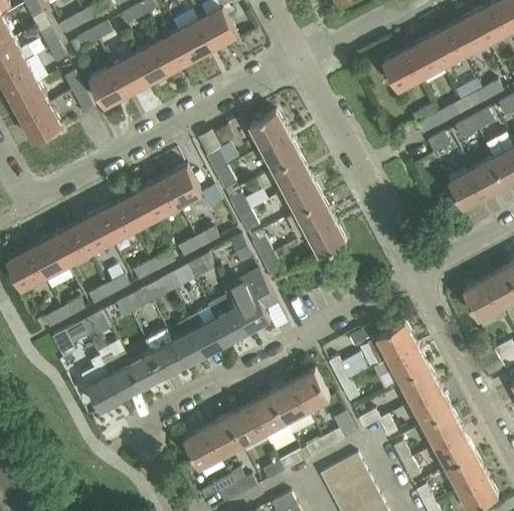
[(35,0),(30,0),(25,3),(32,18),(42,12),(35,0)]
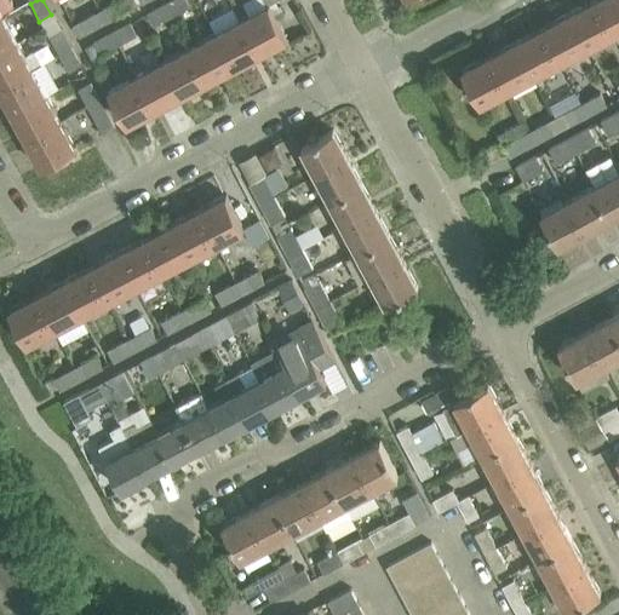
[(188,0),(175,0),(167,4),(173,16),(191,6),(188,0)]
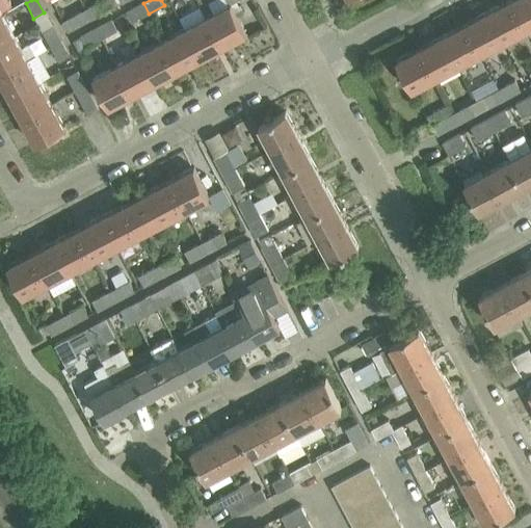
[(530,0),(513,0),(510,2),(526,31),(530,28),(530,0)]
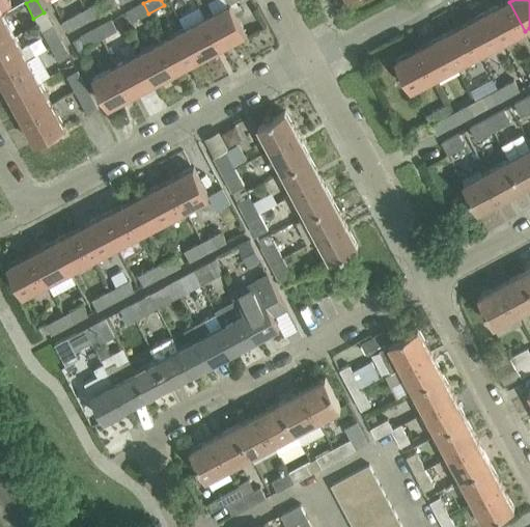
[(509,2),(486,15),(502,43),(525,31),(509,2)]
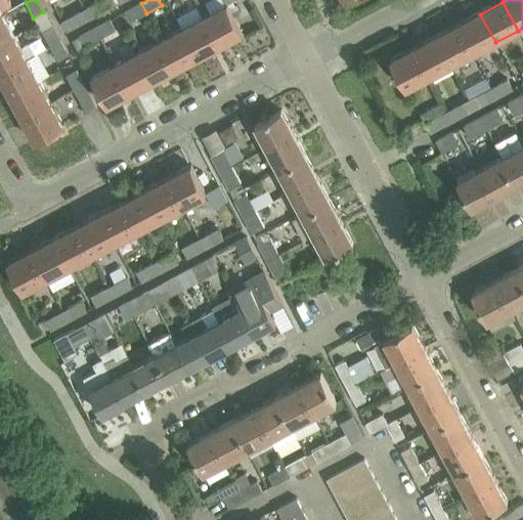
[(100,3),(84,12),(89,22),(106,12),(100,3)]
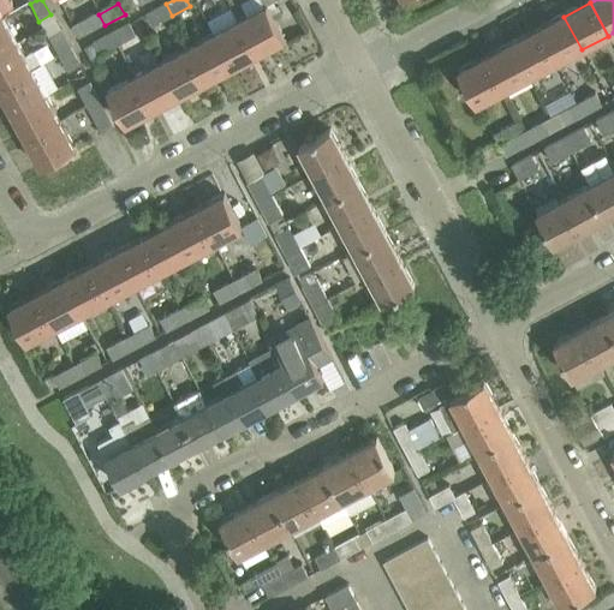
[(172,16),(166,4),(148,13),(155,25),(172,16)]
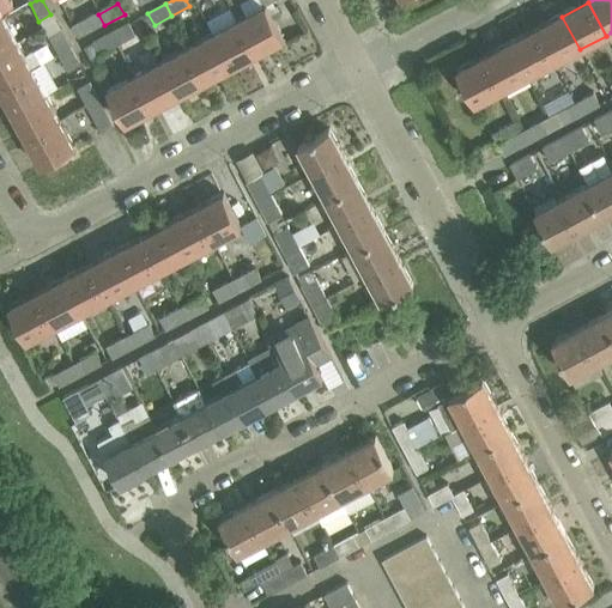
[(265,7),(238,22),(256,55),(283,41),(265,7)]
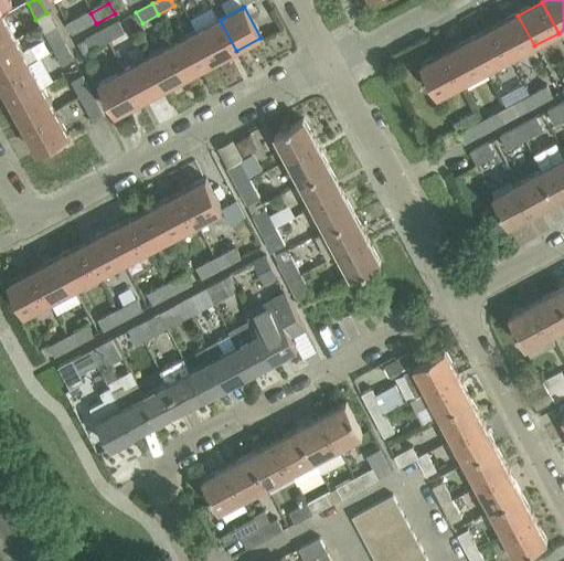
[(96,23),(91,13),(67,27),(73,36),(96,23)]
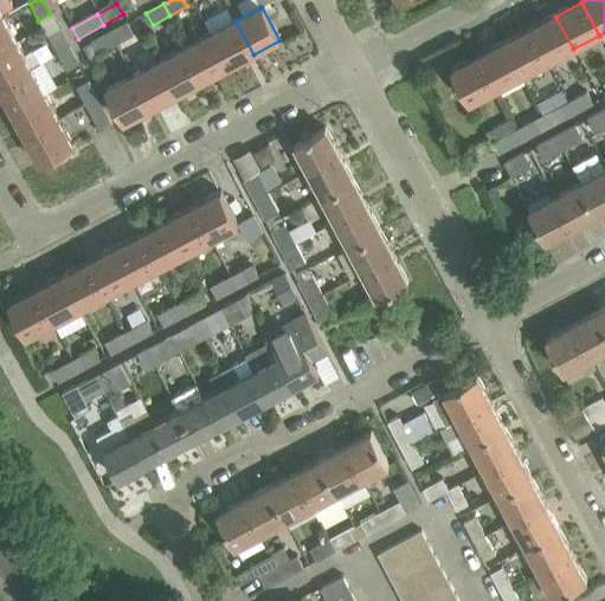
[(555,17),(529,30),(547,63),(573,49),(555,17)]
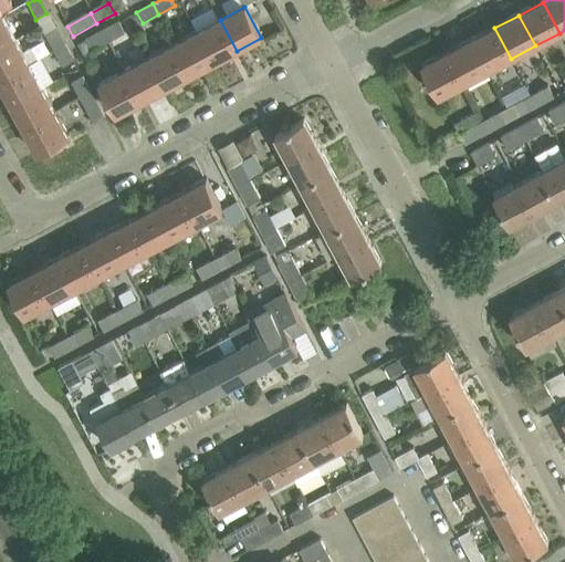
[(0,49),(16,41),(2,17),(0,18),(0,49)]
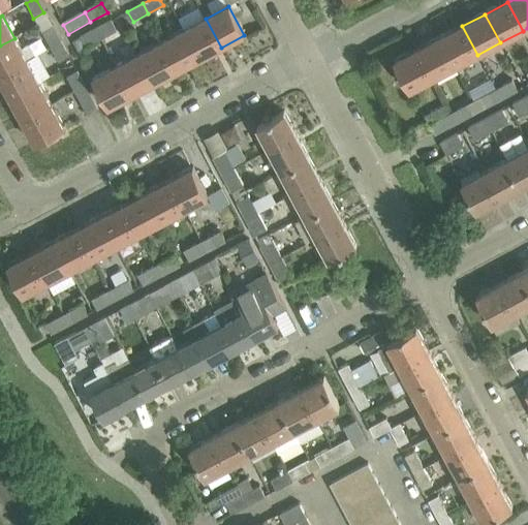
[(206,19),(183,31),(198,60),(221,48),(206,19)]
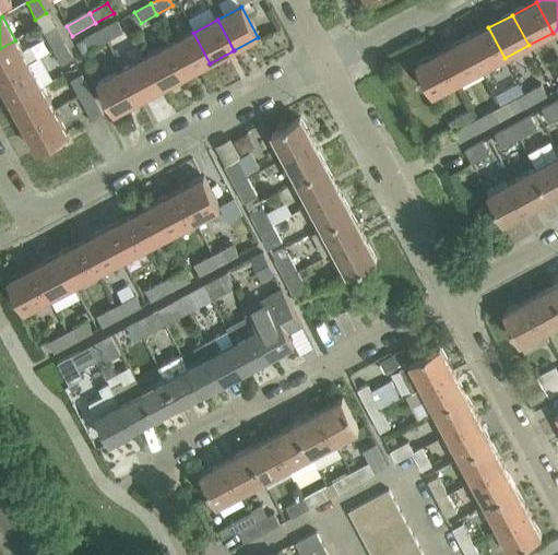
[(116,23),(101,31),(106,43),(122,34),(116,23)]
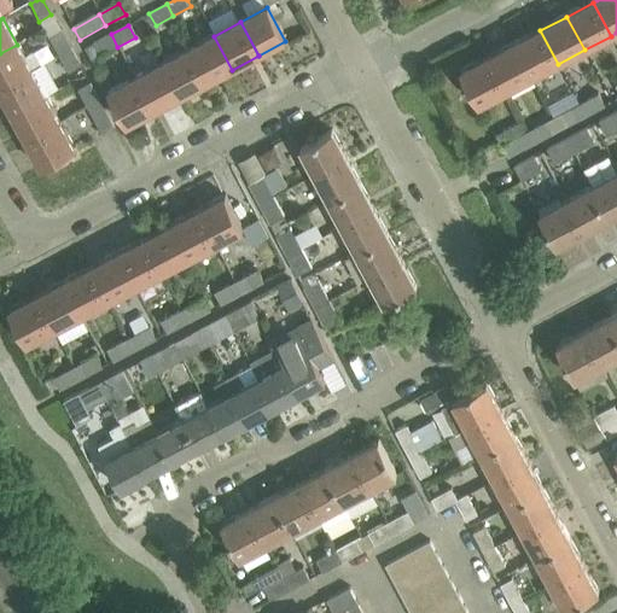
[(540,30),(513,45),(531,79),(558,64),(540,30)]
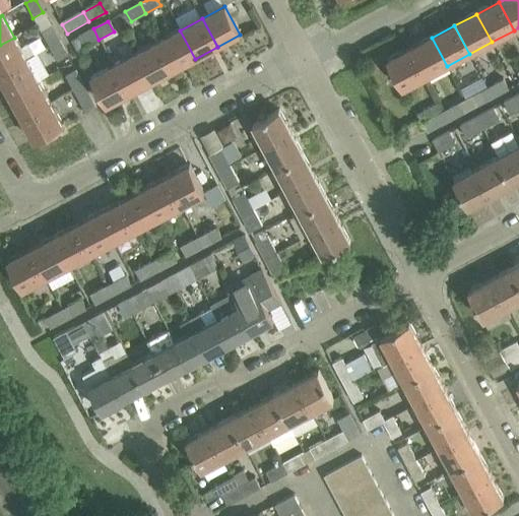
[(51,26),(41,33),(46,42),(56,37),(51,26)]
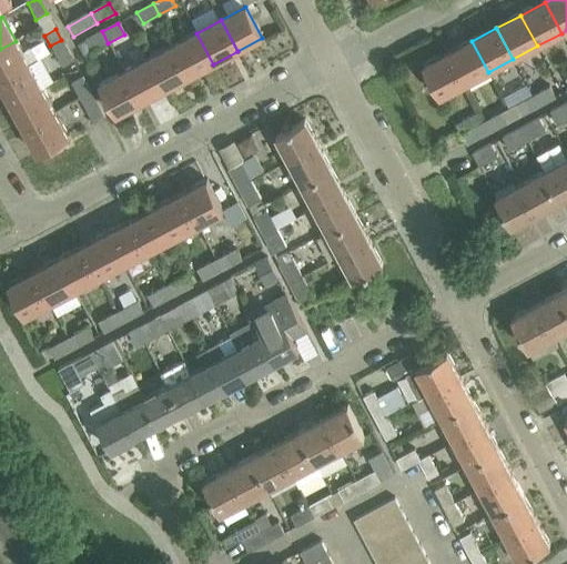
[(102,31),(85,40),(92,52),(108,43),(102,31)]
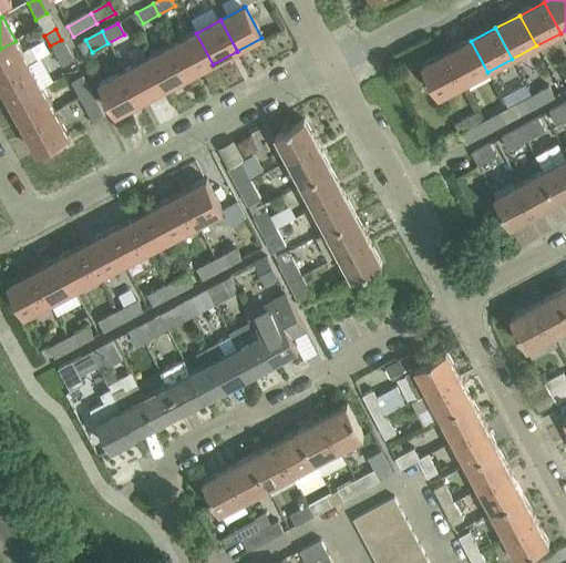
[(196,33),(172,47),(188,77),(213,64),(196,33)]
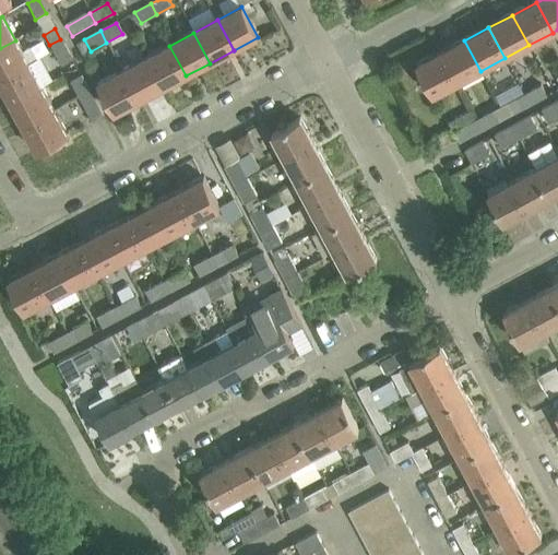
[(60,39),(49,45),(61,68),(72,61),(60,39)]
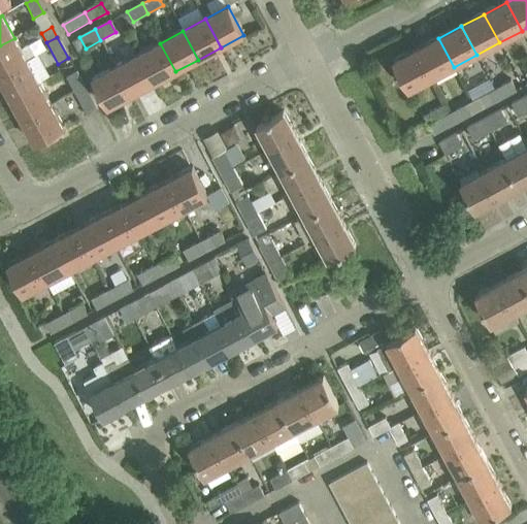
[(14,38),(0,45),(0,74),(27,61),(34,57),(28,45),(21,50),(14,38)]
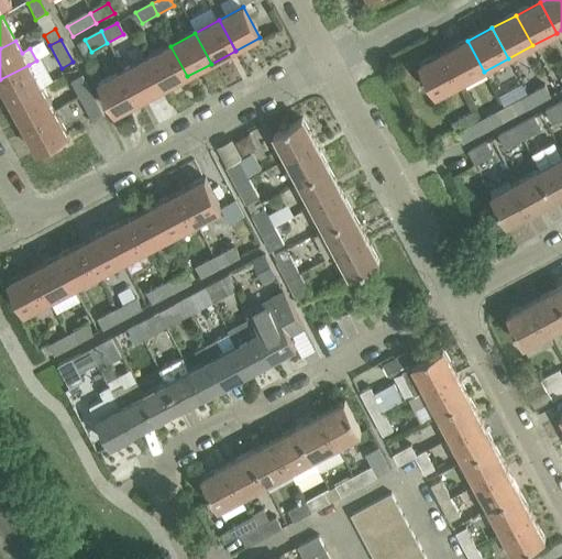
[(467,41),(443,54),(460,85),(484,72),(467,41)]
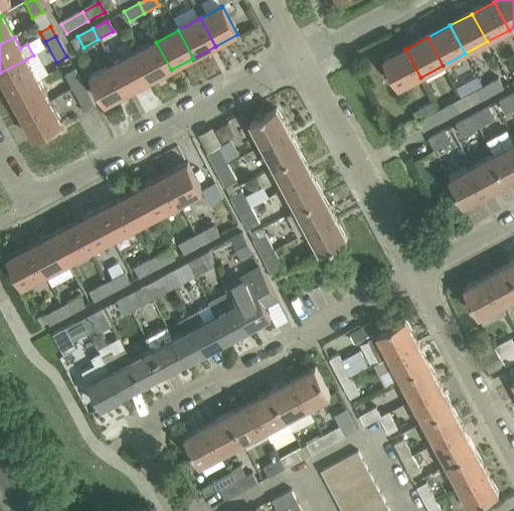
[(156,42),(134,54),(149,81),(171,69),(156,42)]
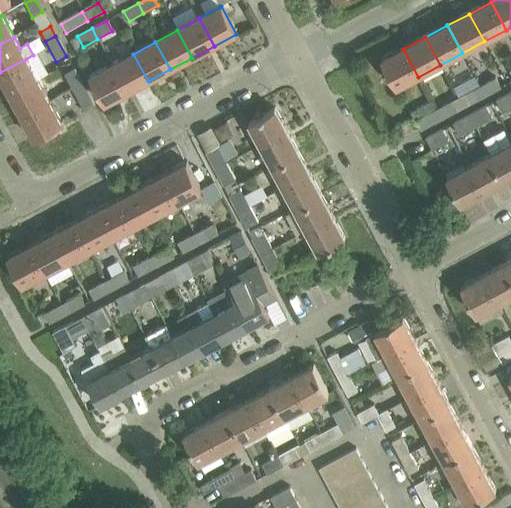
[(418,77),(403,49),(381,61),(396,88),(418,77)]
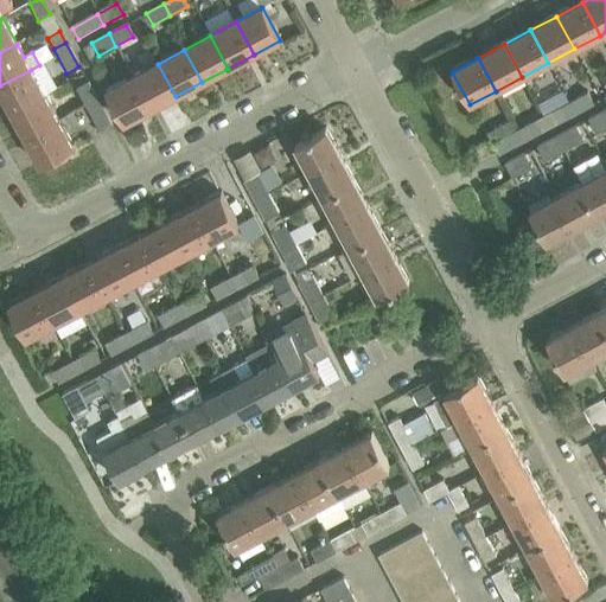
[(158,64),(132,78),(150,110),(176,96),(158,64)]
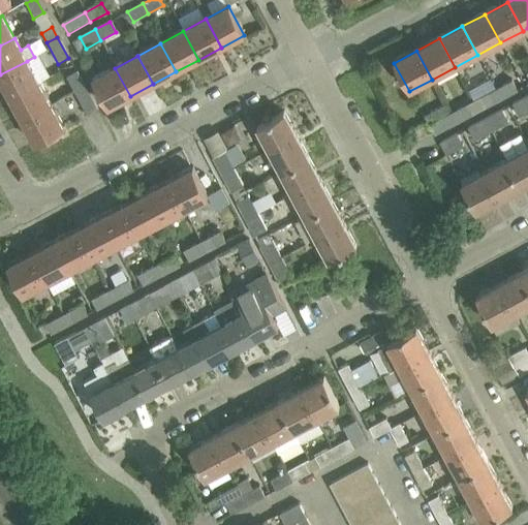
[(0,80),(10,99),(38,84),(27,61),(0,74),(0,80)]
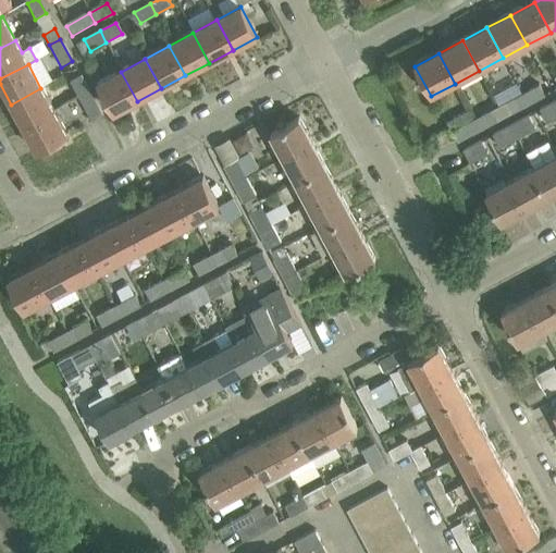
[(137,101),(121,72),(97,84),(113,114),(137,101)]
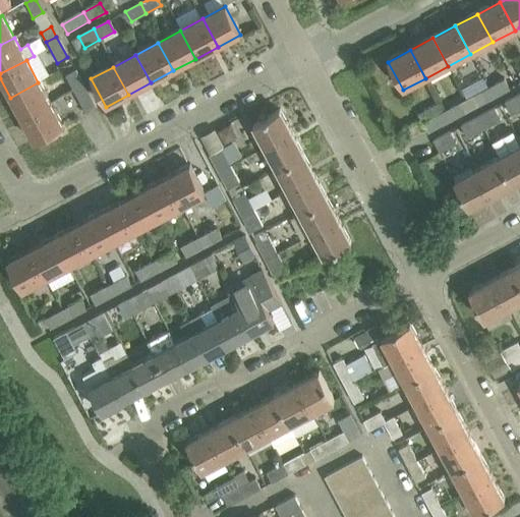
[(75,71),(65,77),(73,92),(83,87),(75,71)]
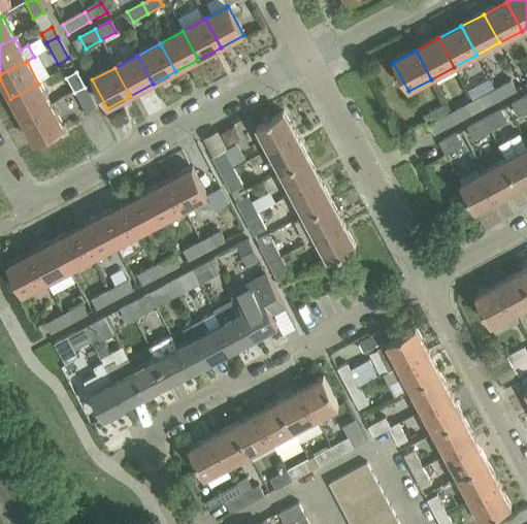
[(500,101),(514,94),(507,83),(494,90),(500,101)]
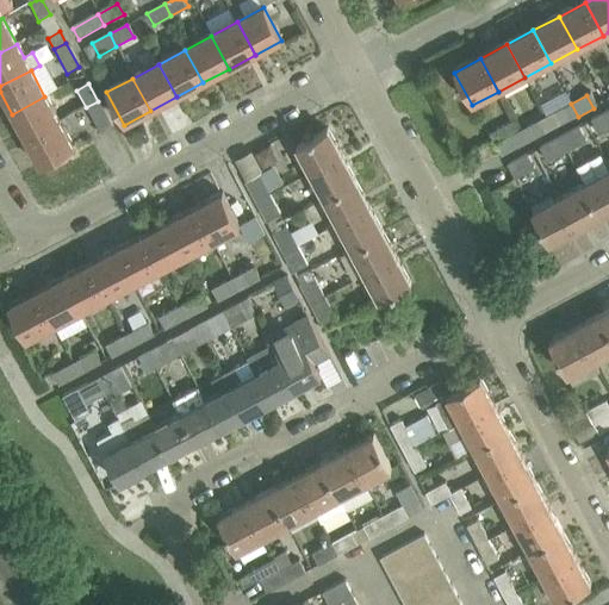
[(12,114),(26,141),(58,123),(44,97),(12,114)]
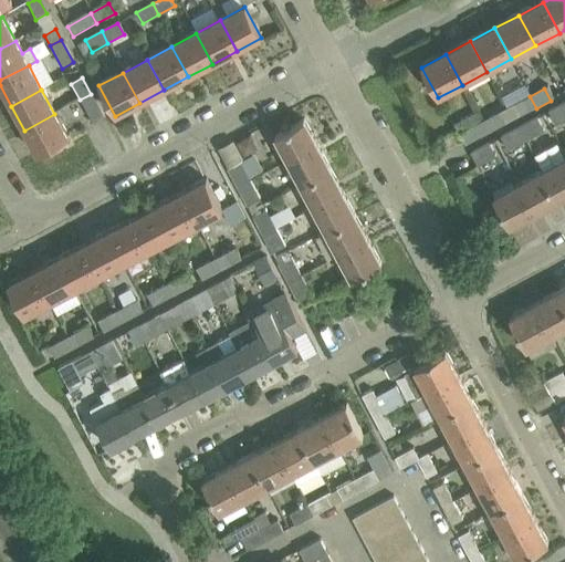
[(91,94),(80,100),(92,123),(104,117),(91,94)]
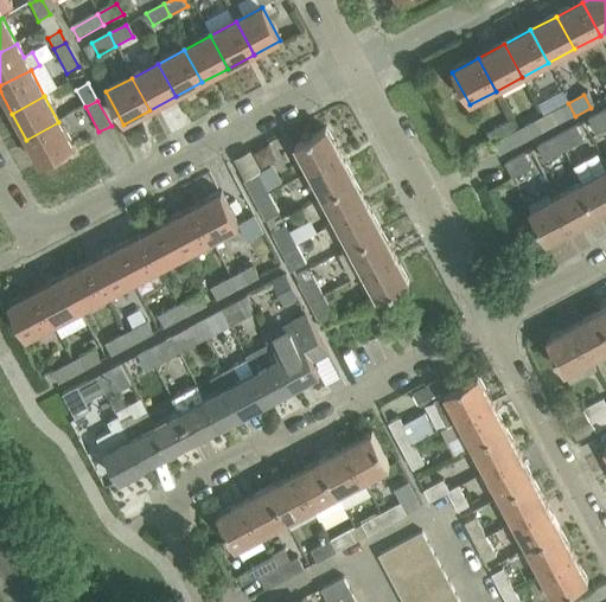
[(557,126),(574,117),(568,103),(550,114),(557,126)]
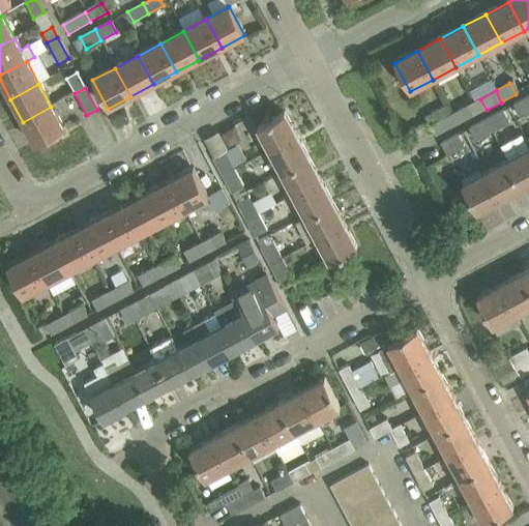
[(520,118),(528,113),(528,100),(528,99),(513,107),(520,118)]
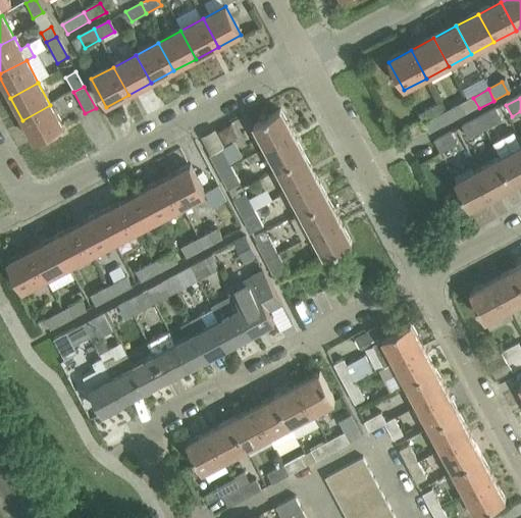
[(50,105),(22,120),(35,143),(62,127),(50,105)]
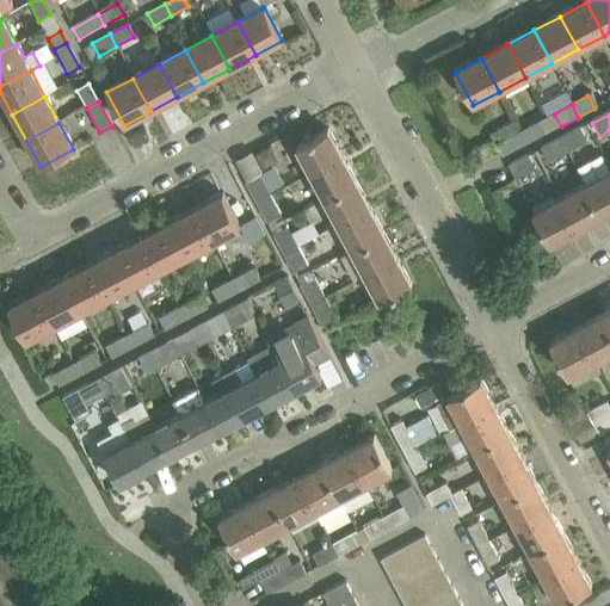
[(500,159),(525,146),(519,134),(515,124),(491,137),(500,159)]
